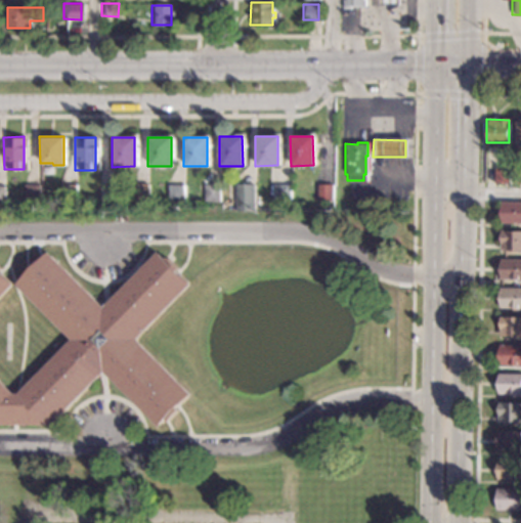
[(508,183),(492,184),(492,168),(507,167),(508,183)]
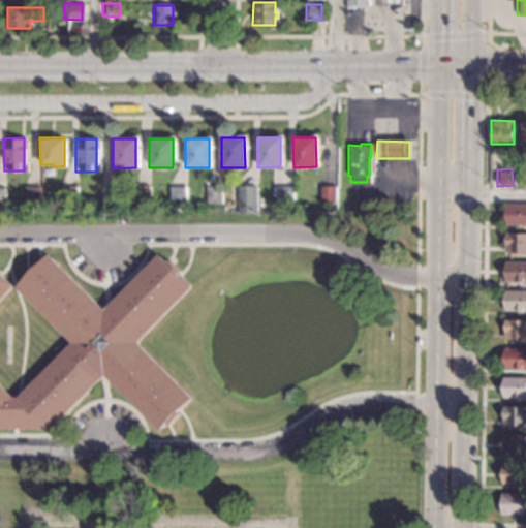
[(36,202),(21,203),(21,186),(36,186),(36,202)]
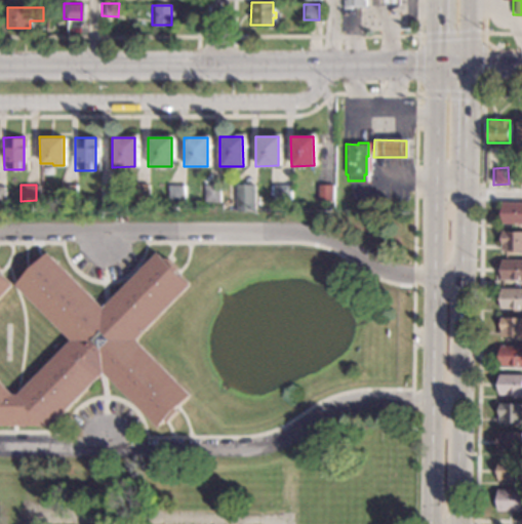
[(179,201),(165,201),(165,185),(179,185),(179,201)]
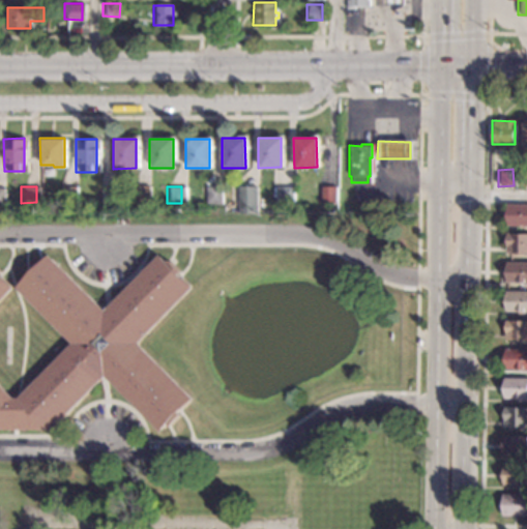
[(218,203),(203,204),(203,186),(218,186),(218,203)]
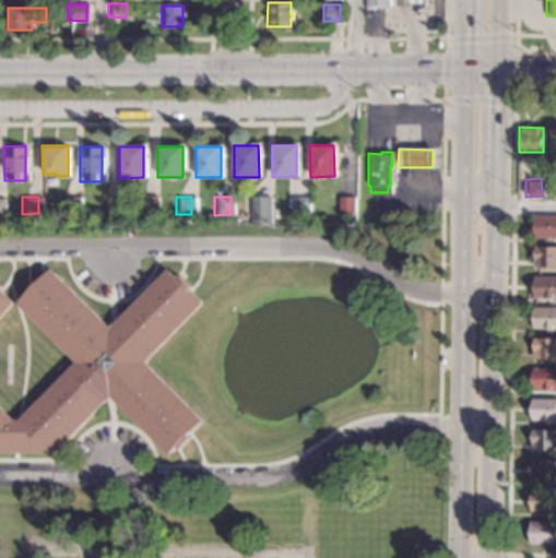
[(268,225),(248,225),(249,197),(269,197),(268,225)]
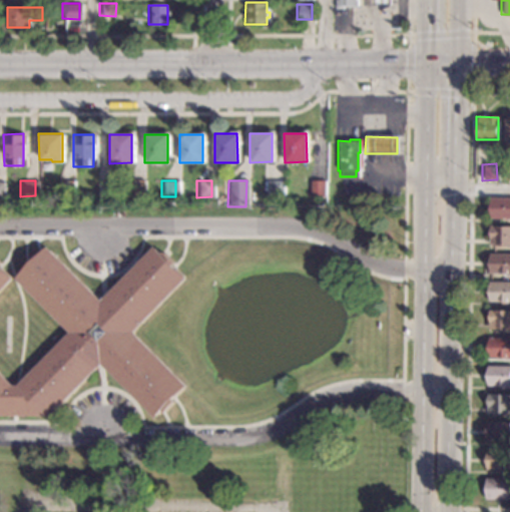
[(281,181),(282,203),(268,203),(268,197),(260,197),(259,181),(281,181)]
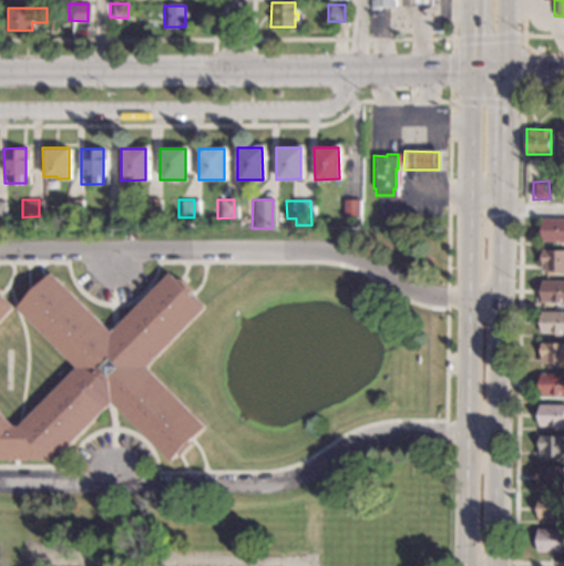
[(357,217),(341,217),(341,201),(357,201),(357,217)]
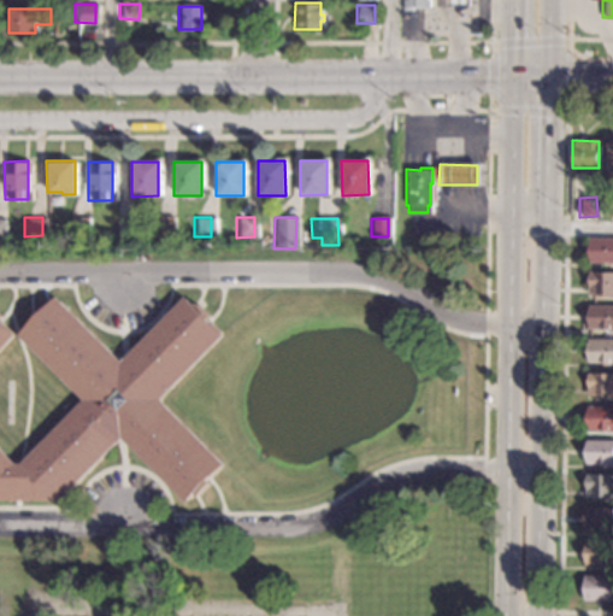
[(612,263),(585,263),(587,239),(612,239),(612,263)]
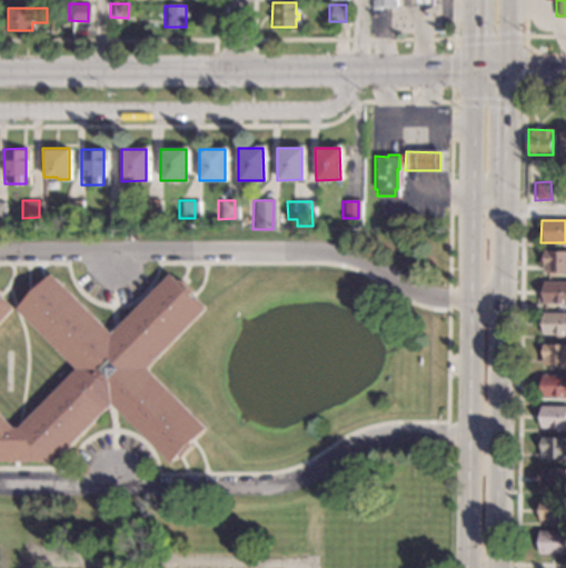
[(565,251),(565,271),(540,271),(542,251),(565,251)]
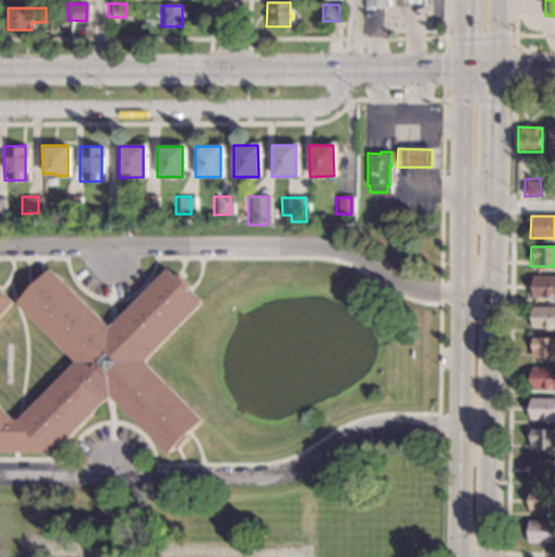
[(201,419),(186,434),(188,436),(177,448),(173,445),(166,453),(109,396),(50,450),(0,450),(0,289),(13,303),(0,315),(0,407),(11,418),(14,418),(17,418),(74,361),(16,302),(50,268),(109,327),(167,268),(175,276),(177,273),(188,283),(184,288),(202,302),(143,361),(201,419)]
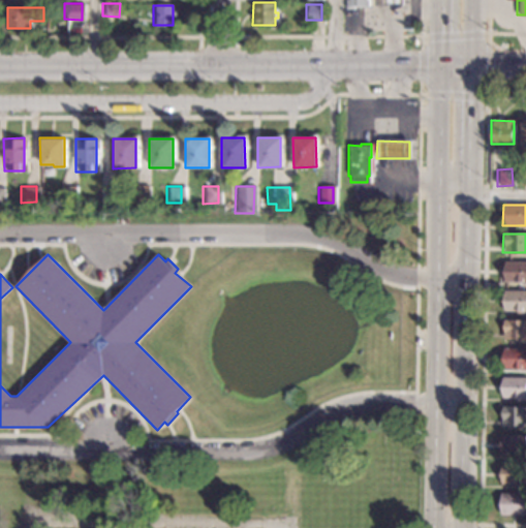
[(525,261),(525,282),(502,282),(502,261),(525,261)]
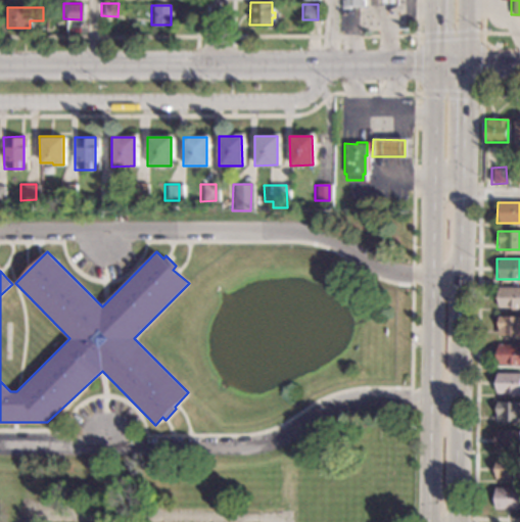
[(519,287),(519,306),(495,306),(497,287),(519,287)]
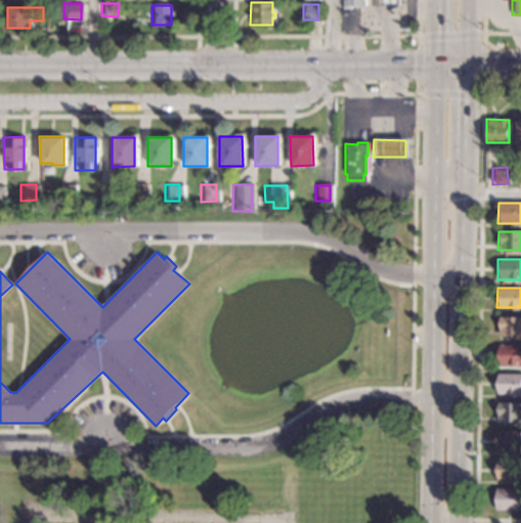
[(520,336),(496,336),(497,316),(520,316),(520,336)]
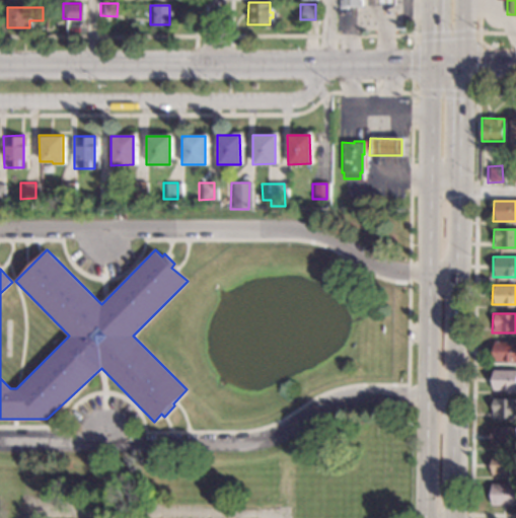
[(515,342),(515,362),(491,361),(492,342),(515,342)]
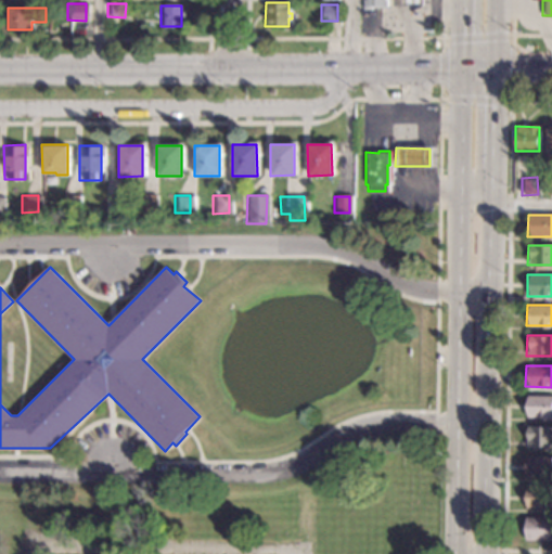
[(551,397),(551,417),(524,416),(525,396),(551,397)]
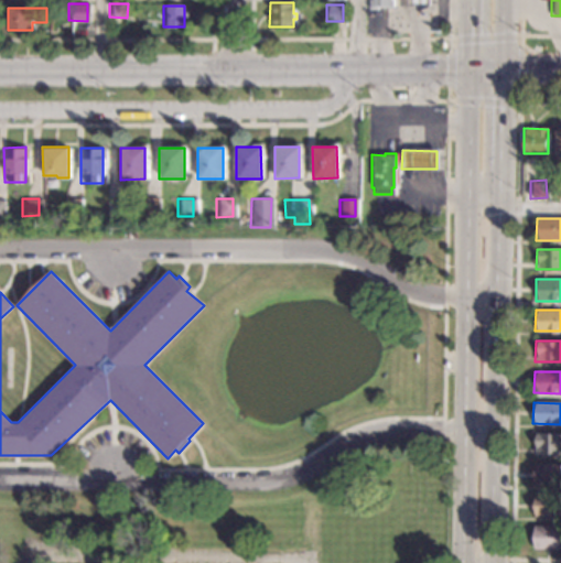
[(560,433),(560,454),(533,454),(533,433),(560,433)]
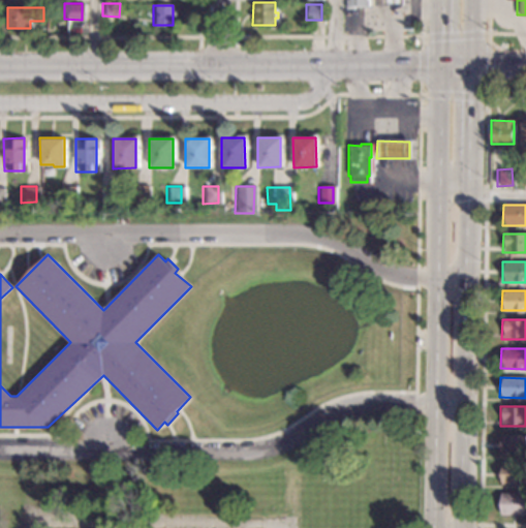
[(525,436),(525,457),(498,456),(499,435),(525,436)]
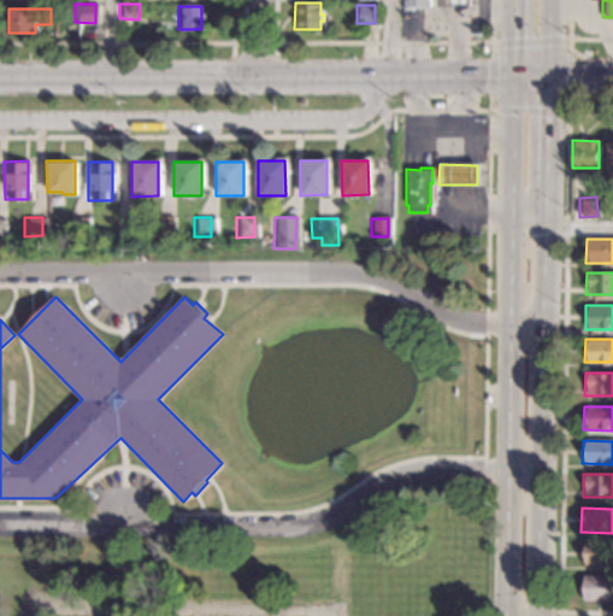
[(611,565),(582,565),(582,541),(611,541),(611,565)]
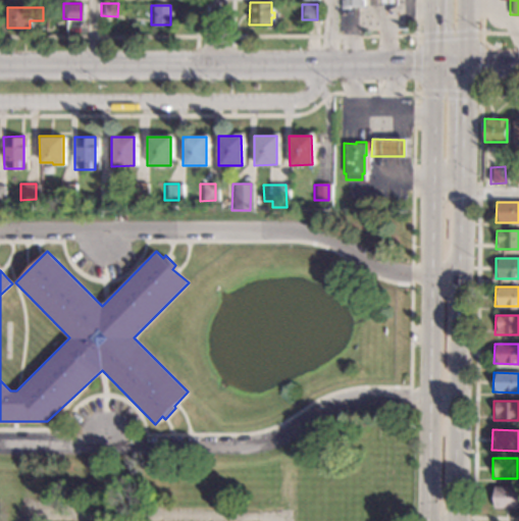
[(518,508),(491,508),(491,486),(518,487),(518,508)]
